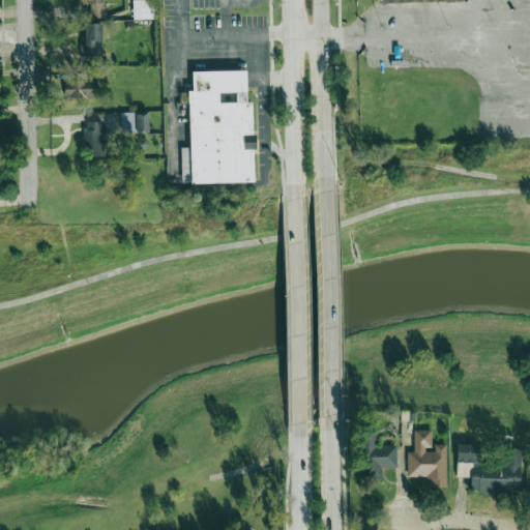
[(79,0),(79,4),(86,4),(86,17),(105,17),(104,0),(79,0)]
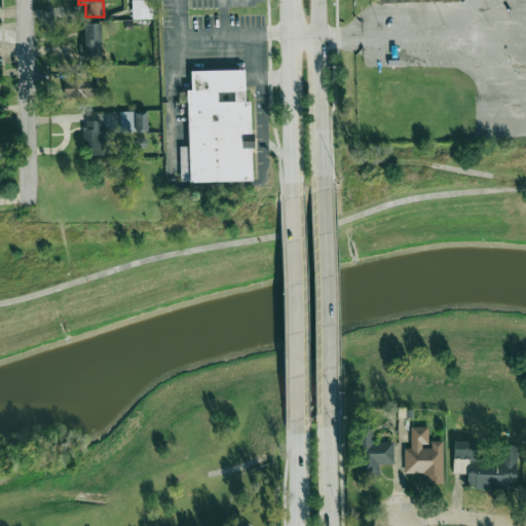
[(153,19),(151,0),(130,0),(132,20),(153,19)]
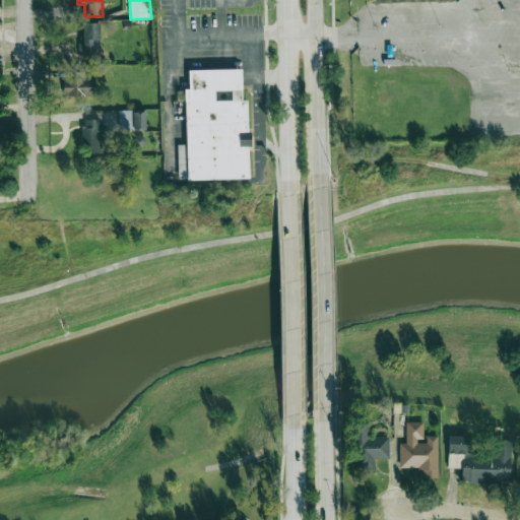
[(100,22),(79,22),(79,54),(100,54),(100,22)]
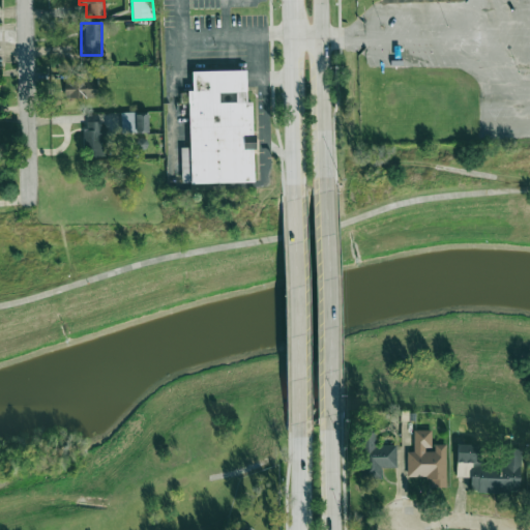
[(254,181),(252,100),(246,101),(245,70),(192,71),(192,90),(188,90),(189,147),(180,147),(181,183),(254,181)]
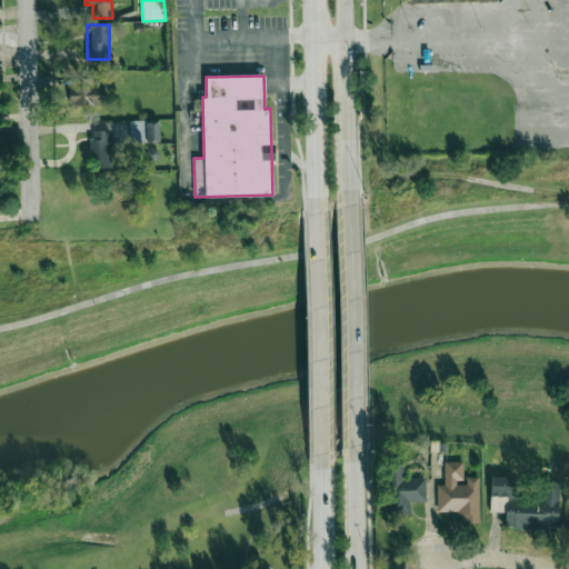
[(69,106),(105,105),(103,85),(68,86),(69,106)]
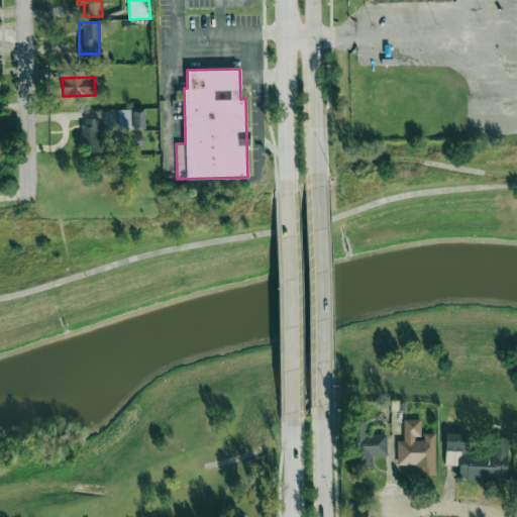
[(144,109),(118,110),(118,129),(144,129),(144,109)]
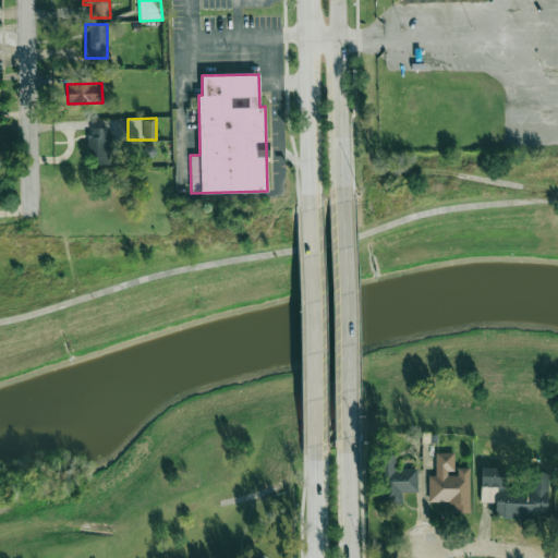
[(120,135),(106,135),(106,128),(88,128),(89,165),(109,165),(109,149),(120,149),(120,135)]
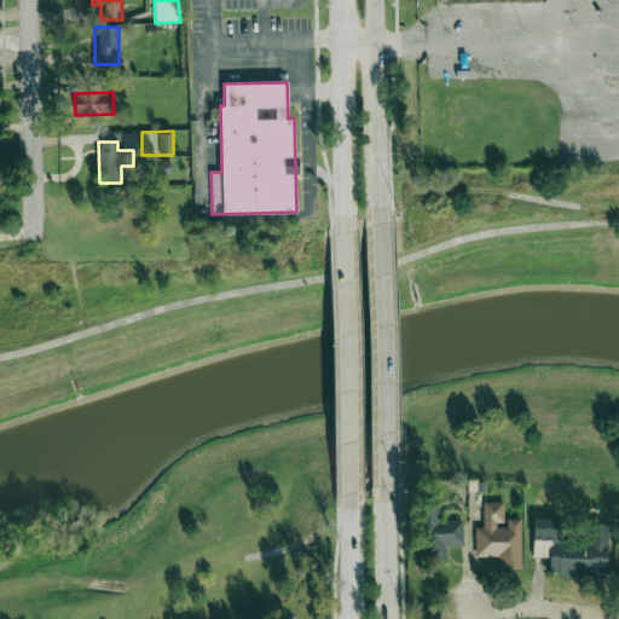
[(462,520),(439,520),(439,501),(420,501),(421,559),(445,559),(445,547),(463,545),(462,520)]
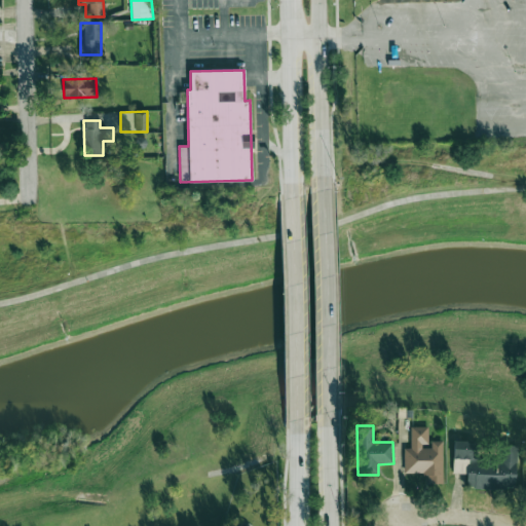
[(443,441),(430,441),(430,446),(428,446),(427,426),(410,426),(410,448),(404,448),(404,474),(425,474),(425,483),(443,483),(443,441)]
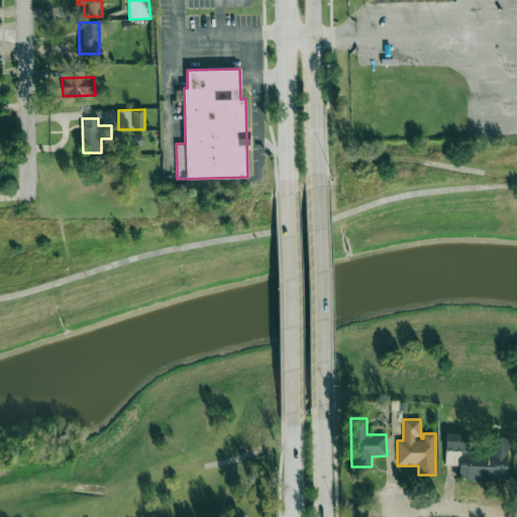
[(506,481),(508,438),(489,437),(488,455),(469,455),(470,433),(445,433),(444,451),(457,451),(457,462),(458,462),(457,480),(506,481)]
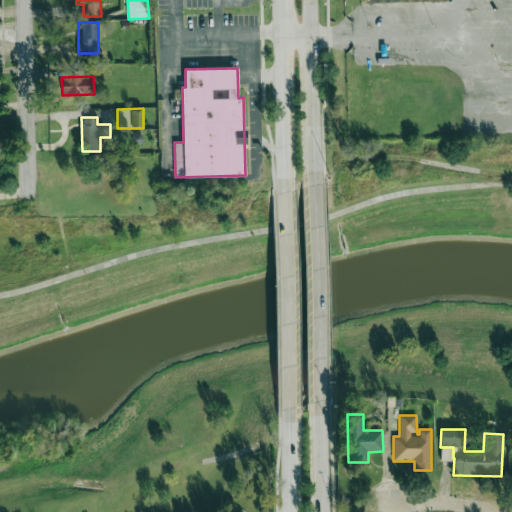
All buildings are outlined.
